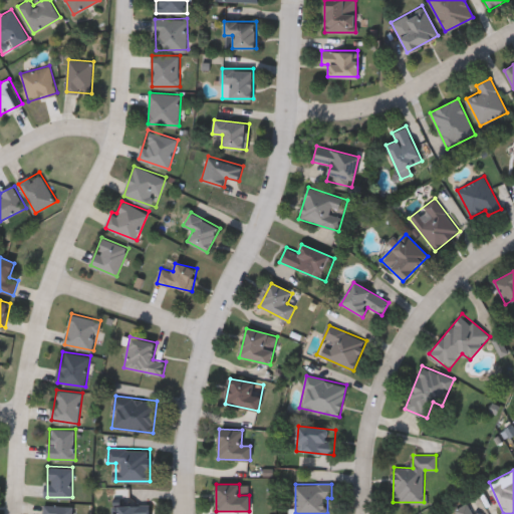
[(457,513),(455,509),(468,503),(473,513),(457,513)]
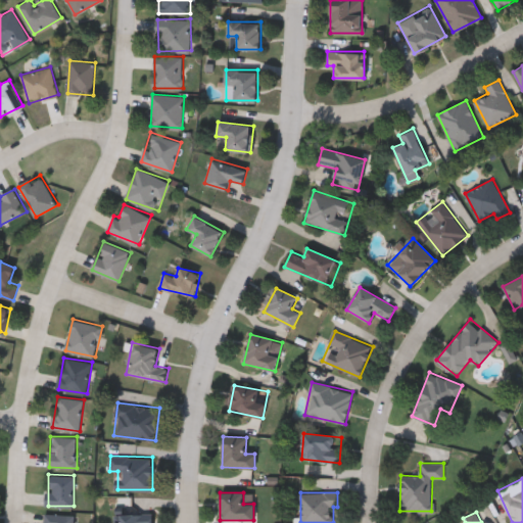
[(45,522),(45,513),(74,513),(74,522),(45,522)]
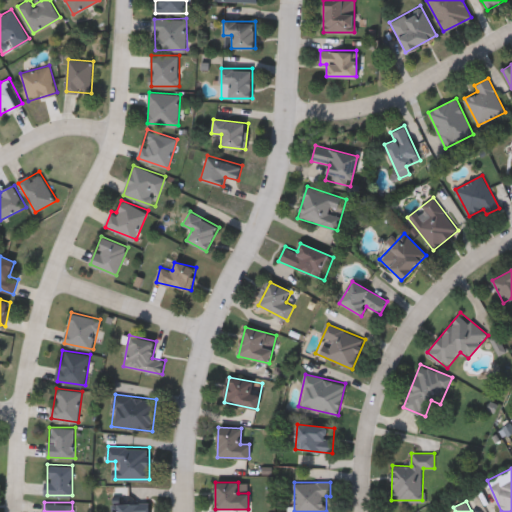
[(113,511),(113,503),(150,502),(150,511),(113,511)]
